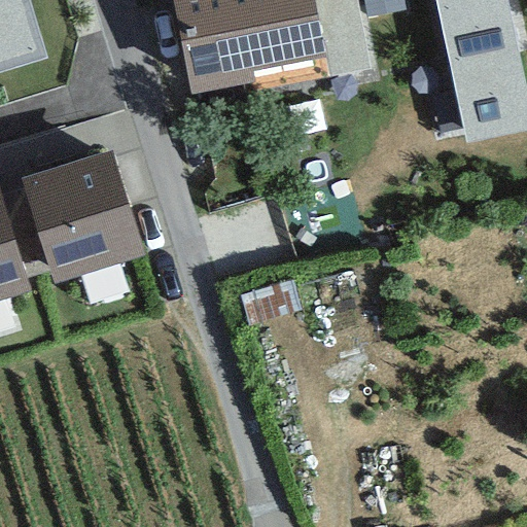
[(27,0),(0,0),(0,71),(46,57),(27,0)]
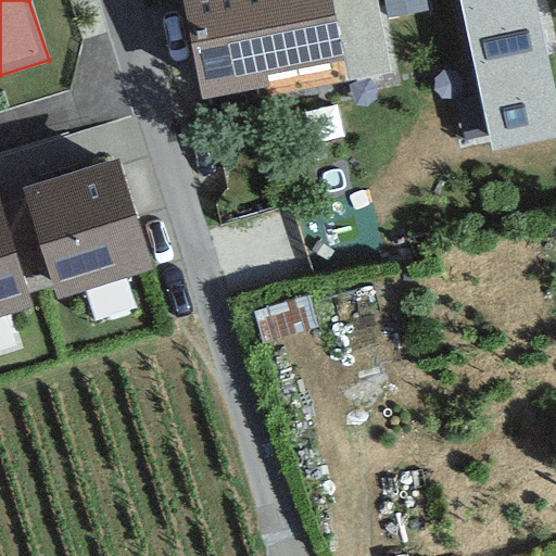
[(180,0),(199,101),(267,88),(265,76),(342,62),(329,0),(180,0)]
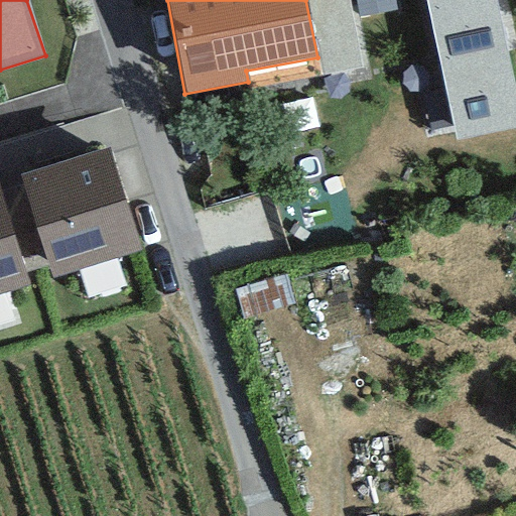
[(347,0),(305,0),(317,57),(320,75),(361,67),(347,0)]
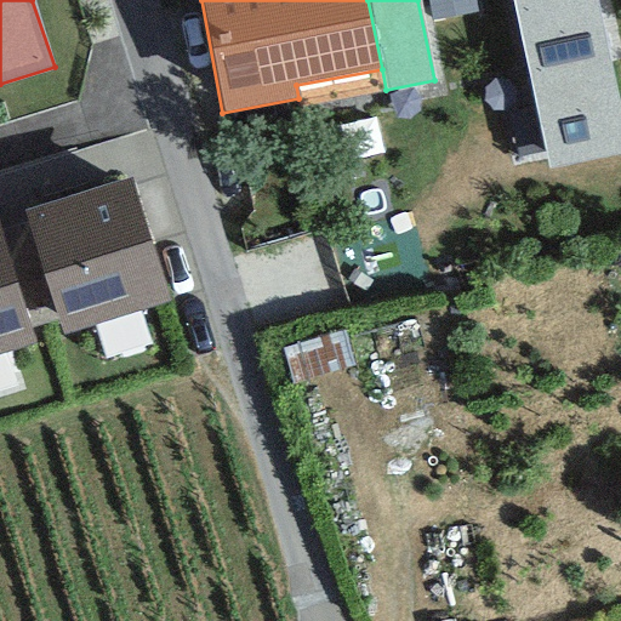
[(473,0),(426,0),(431,21),(476,12),(473,0)]
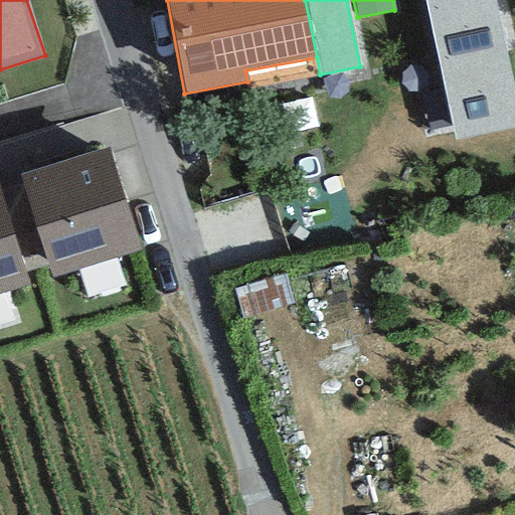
[(514,101),(493,0),(423,0),(454,140),(514,127),(514,101)]
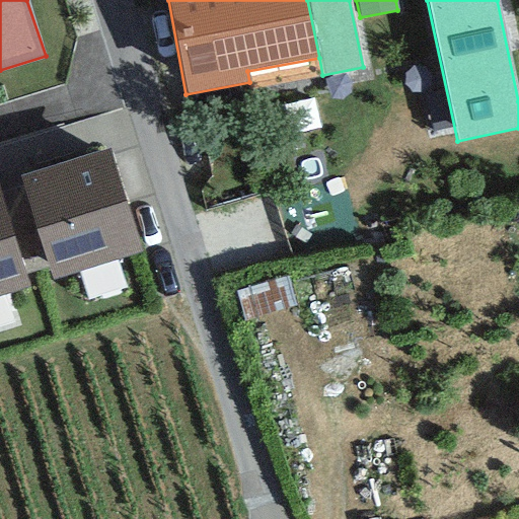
[(19,176),(52,280),(141,251),(108,149),(19,176)]
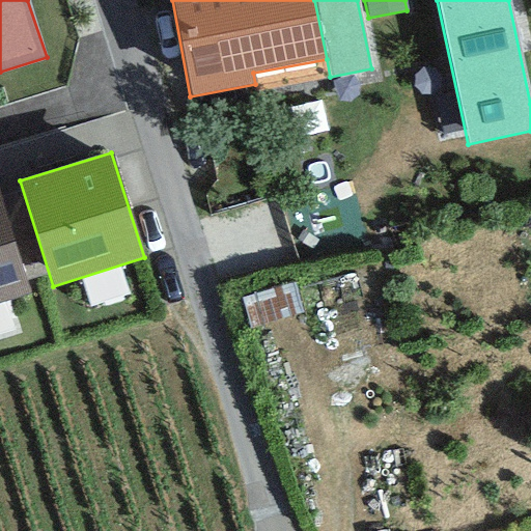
[(0,199),(0,302),(28,294),(0,199)]
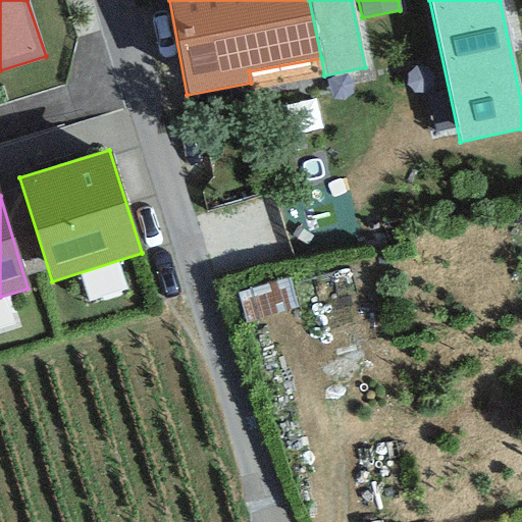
All buildings are outlined.
